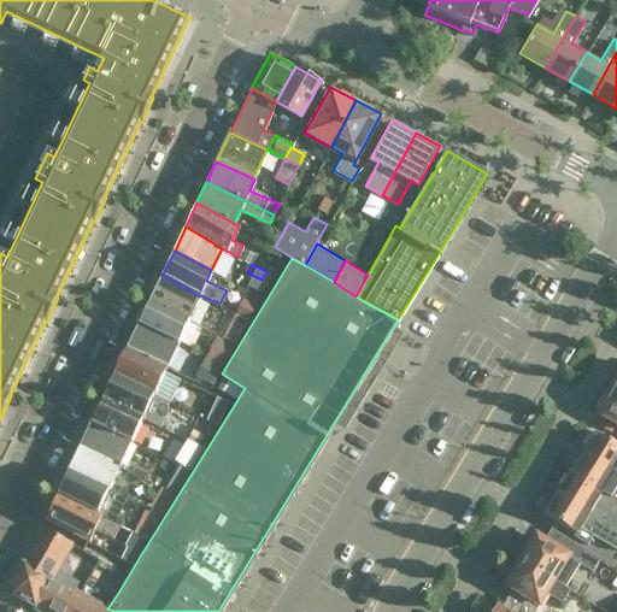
[(162,276),(151,299),(191,318),(200,296),(162,276)]
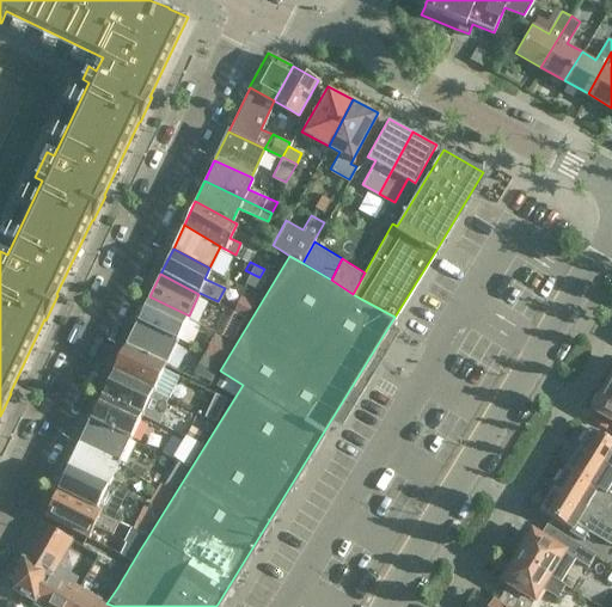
[(240,295),(234,310),(246,316),(252,300),(240,295)]
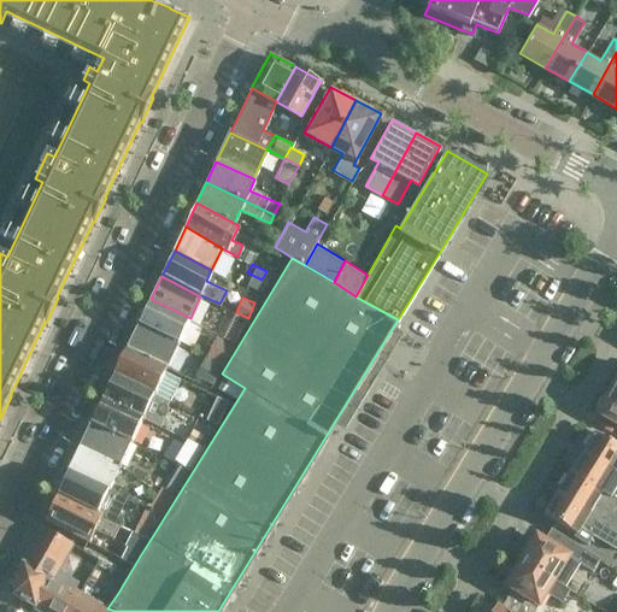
[(178,341),(191,318),(151,299),(140,323),(178,341)]
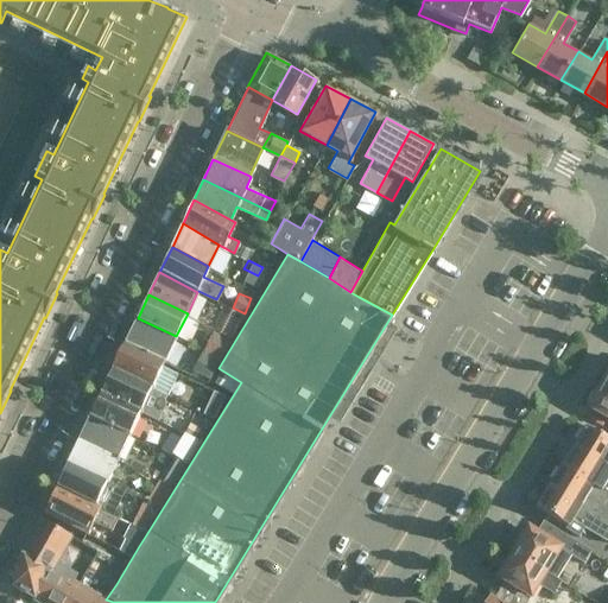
[(236,331),(245,313),(233,308),(226,304),(216,323),(236,331)]
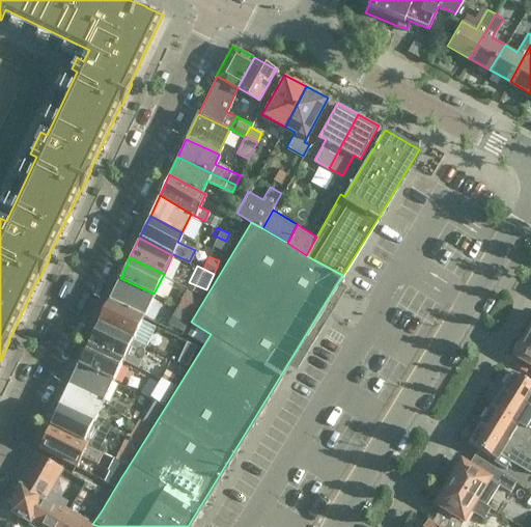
[(144,314),(154,294),(120,278),(110,299),(144,314)]
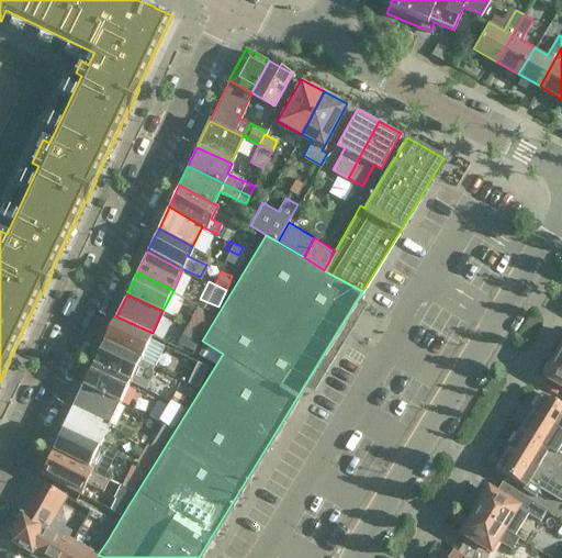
[(211,314),(198,308),(191,322),(203,328),(211,314)]
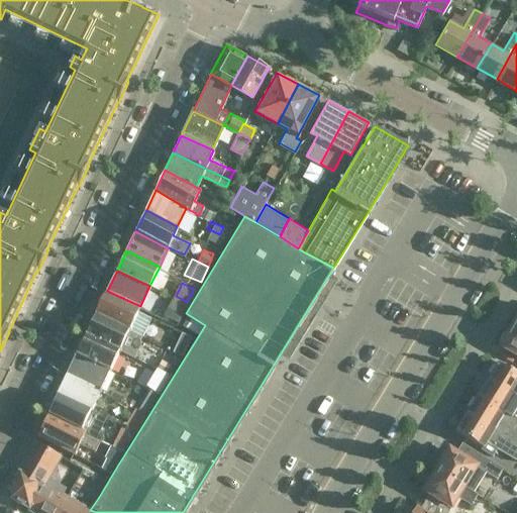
[(150,316),(138,310),(140,306),(107,291),(96,313),(129,329),(141,335),(150,316)]
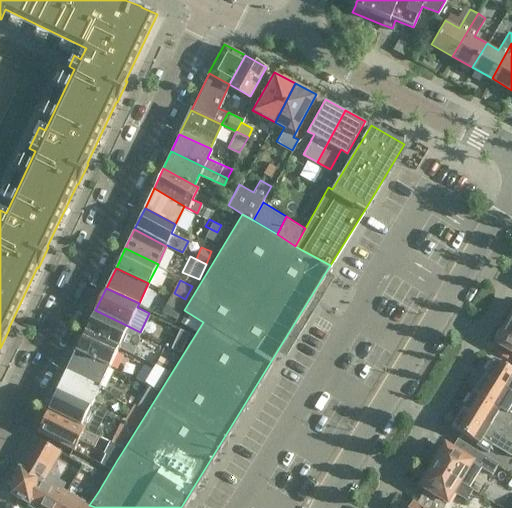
[(184,301),(173,295),(171,294),(162,311),(176,318),(184,301)]
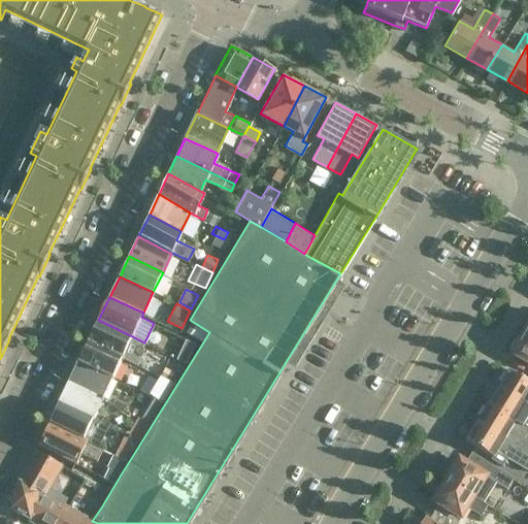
[(98,320),(94,329),(88,340),(122,357),(137,364),(141,354),(127,348),(132,336),(98,320)]
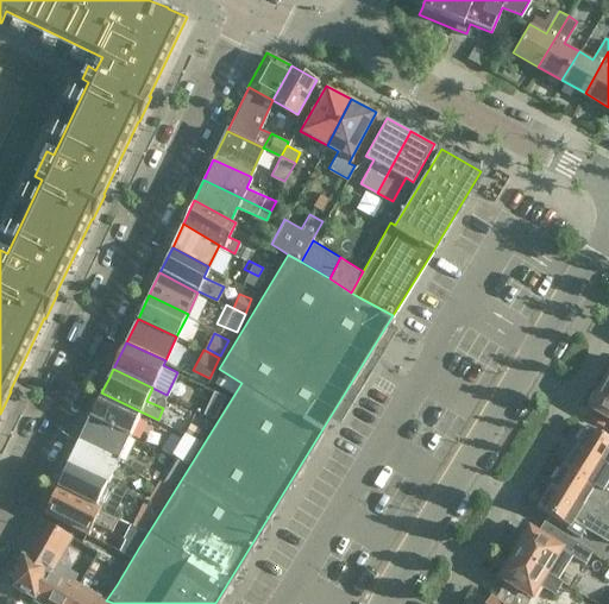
[(608,383),(604,381),(597,391),(592,391),(589,397),(591,402),(589,406),(608,416),(608,383)]
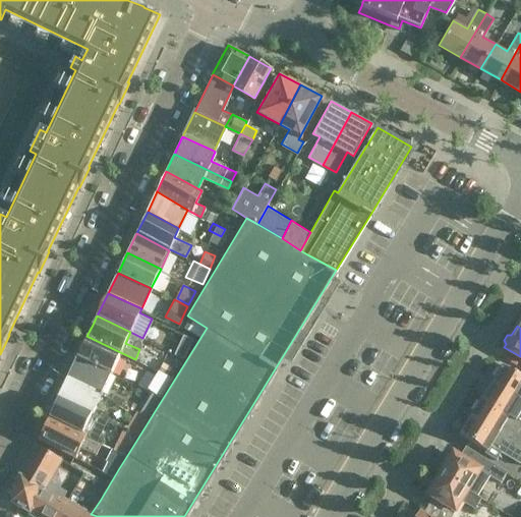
[(173,352),(183,357),(192,337),(183,333),(173,352)]
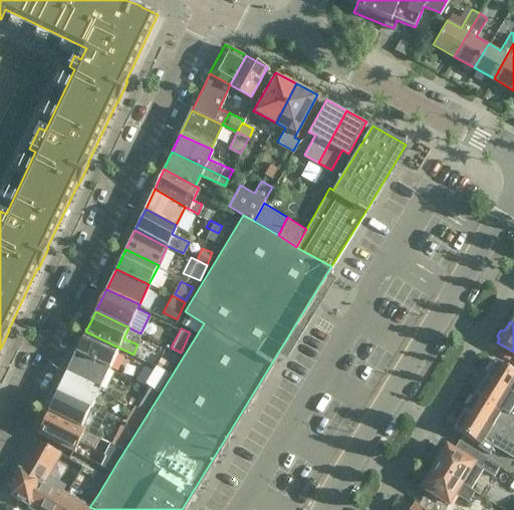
[(109,367),(118,347),(85,331),(76,351),(109,367)]
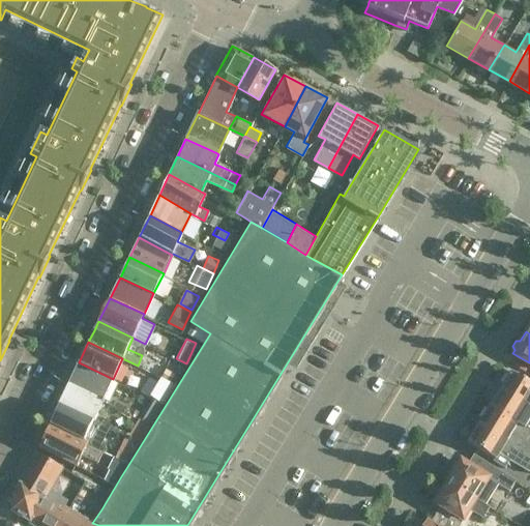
[(184,367),(174,361),(170,360),(162,375),(160,374),(159,375),(175,382),(184,367)]
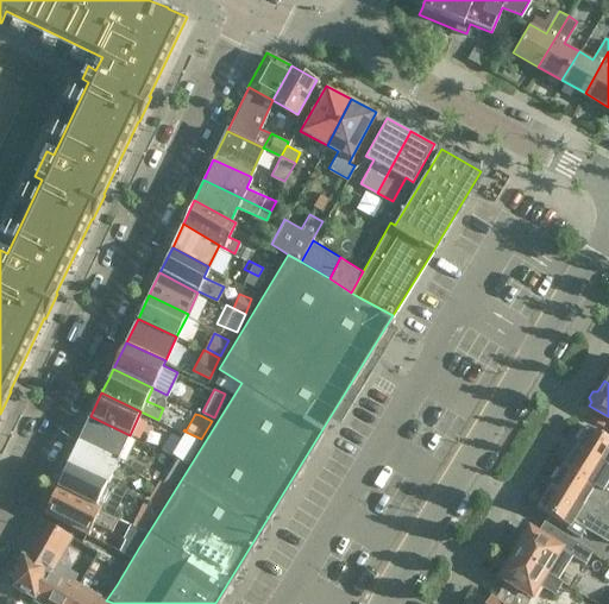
[(130,435),(90,416),(80,440),(118,458),(130,435)]
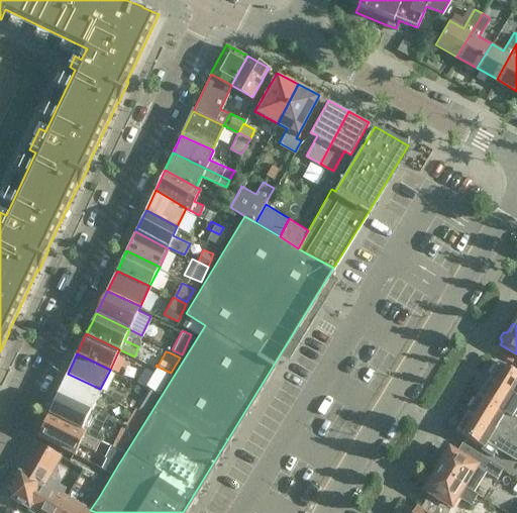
[(516,371),(498,360),(487,378),(516,395),(516,371)]
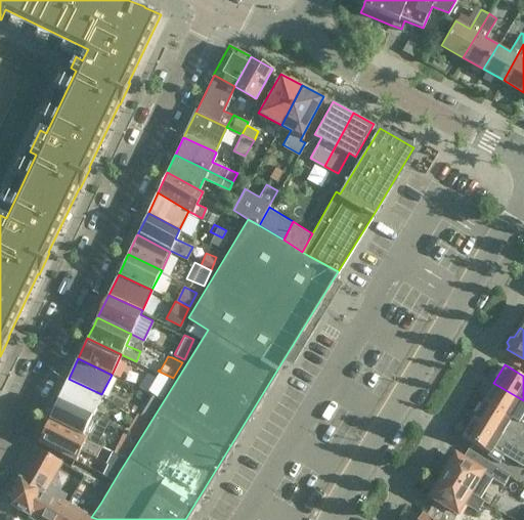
[(146,389),(150,391),(161,398),(173,378),(158,371),(150,382),(146,389)]
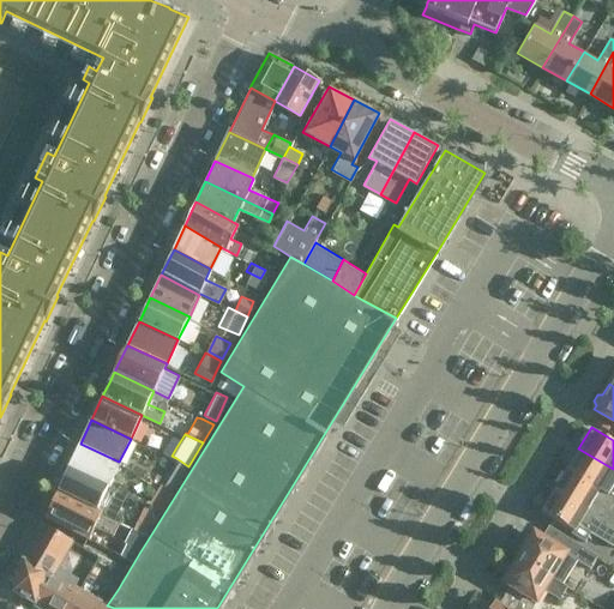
[(108,486),(119,462),(80,444),(68,468),(108,486)]
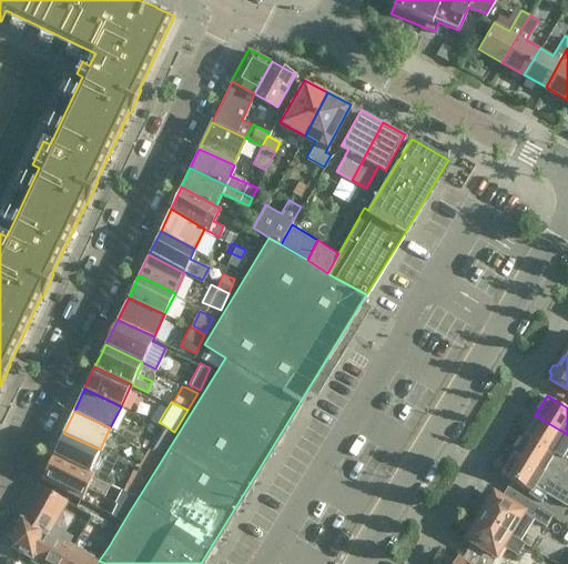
[(567,434),(535,415),(524,434),(567,461),(567,434)]
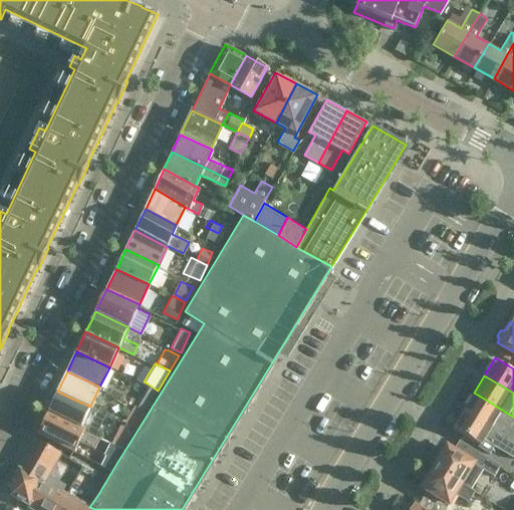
[(146,410),(147,409),(158,391),(148,384),(136,404),(146,410)]
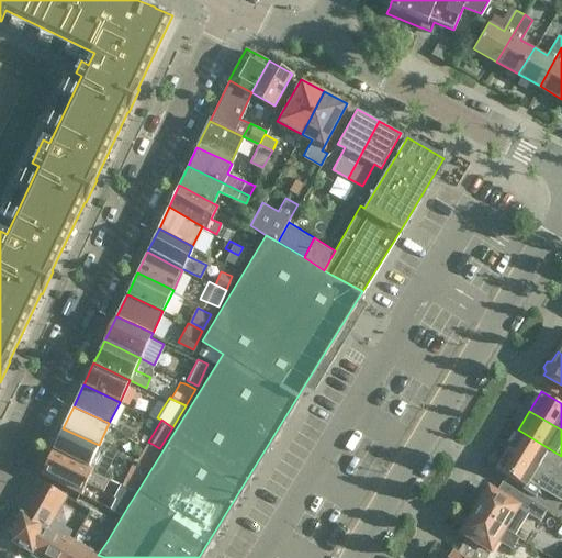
[(89,466),(110,476),(113,469),(107,466),(108,465),(93,458),(99,445),(63,428),(52,450),(88,467),(89,466)]
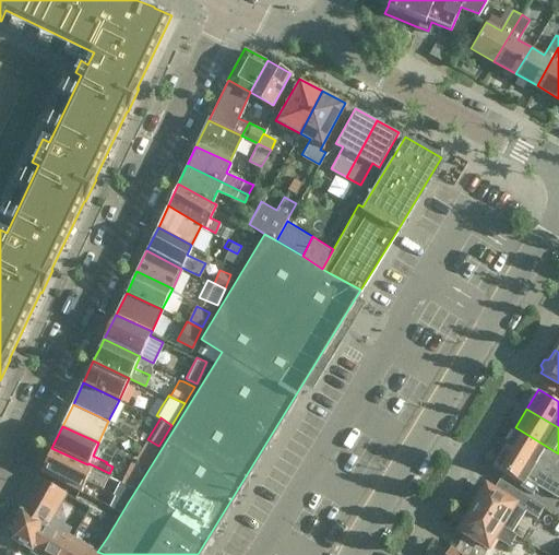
[(558,453),(515,427),(504,445),(558,477),(558,465),(554,462),(558,453)]
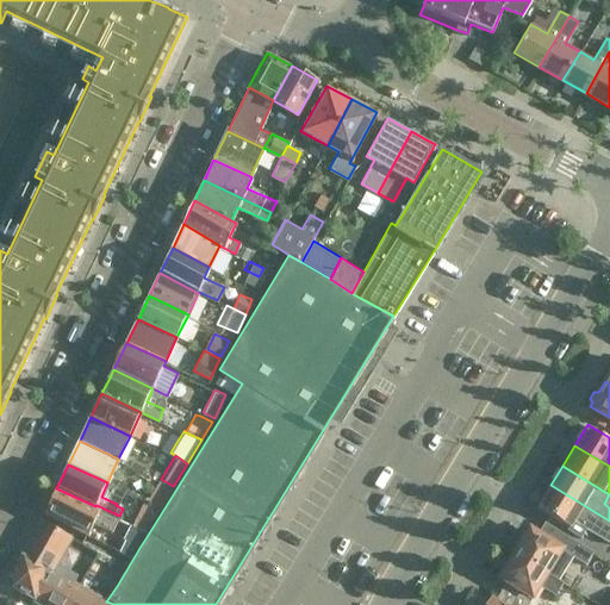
[(580,536),(585,526),(609,541),(609,521),(551,485),(537,506),(568,524),(567,528),(580,536)]
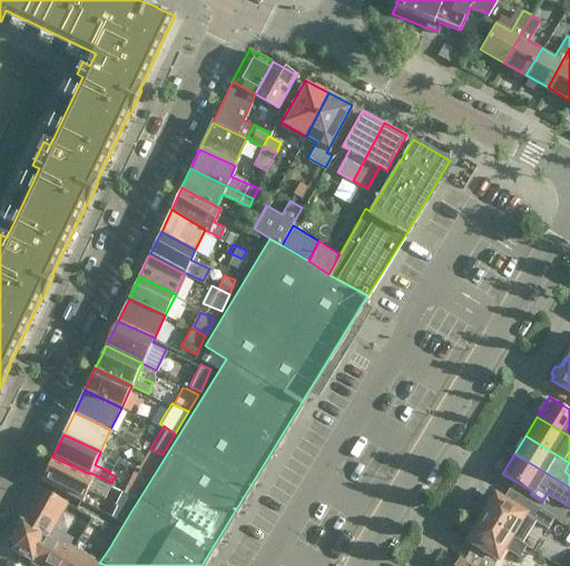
[(159,459),(151,455),(141,470),(149,476),(159,459)]
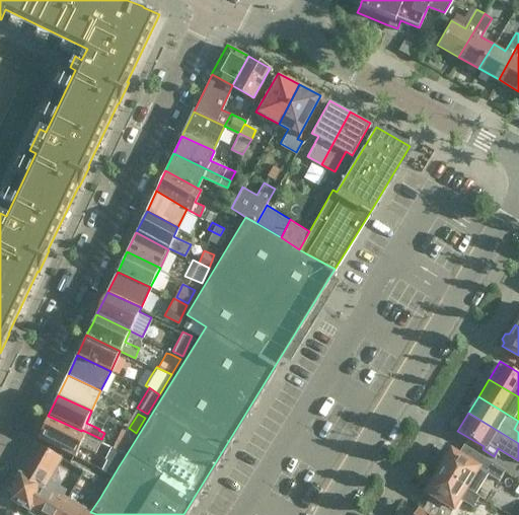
[(81,431),(48,416),(38,437),(75,454),(80,444),(95,451),(101,439),(82,430),(81,431)]
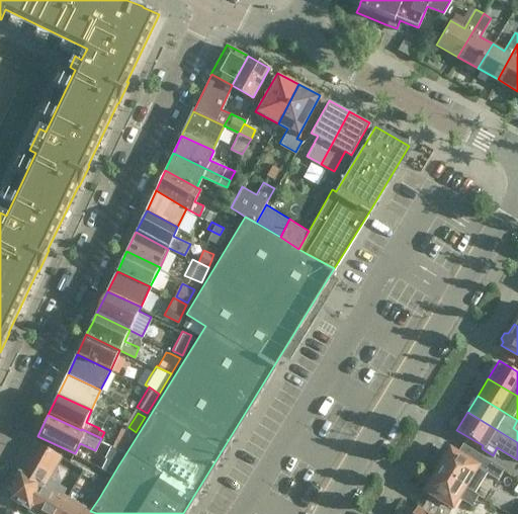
[(7,489),(9,498),(37,513),(96,513),(90,511),(61,493),(65,486),(49,477),(61,454),(35,440),(7,489)]
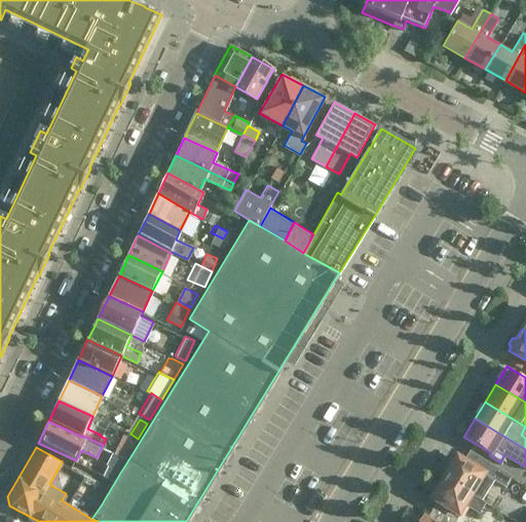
[(444,475),(444,476),(478,496),(479,496),(483,488),(490,476),(504,485),(505,483),(512,475),(512,474),(470,448),(463,458),(457,454),(455,456),(451,457),(448,462),(449,468),(444,475)]
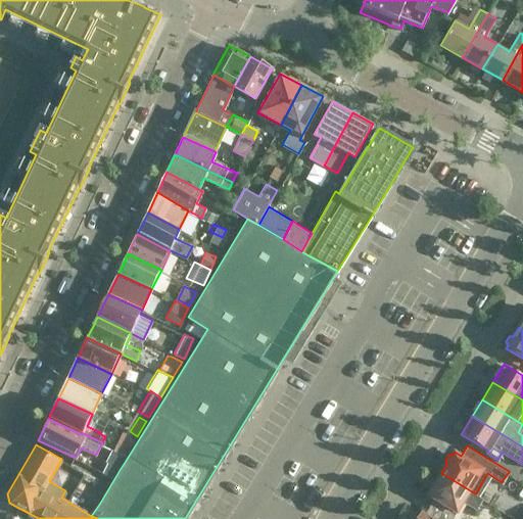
[(114,452),(108,463),(120,470),(127,459),(114,452)]
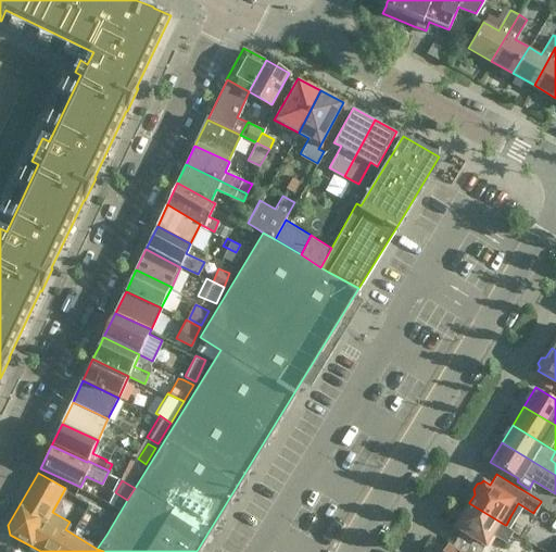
[(514,530),(505,525),(469,503),(464,512),(458,513),(455,518),(456,524),(455,525),(462,529),(451,546),(460,551),(480,551),(492,532),(506,541),(514,530)]
